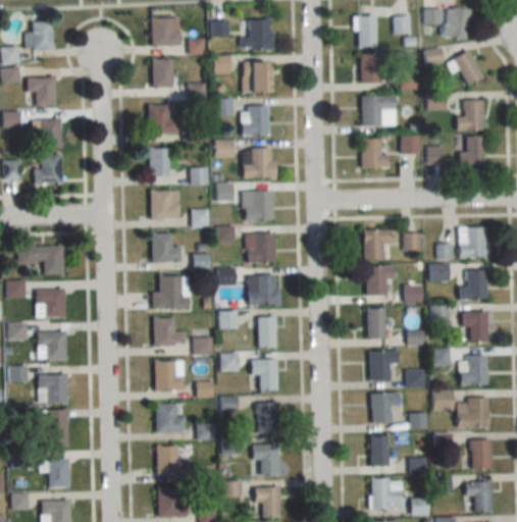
[(426,22),(444,23),(444,37),(469,38),(470,9),(445,8),(445,9),(427,9),(426,22)]
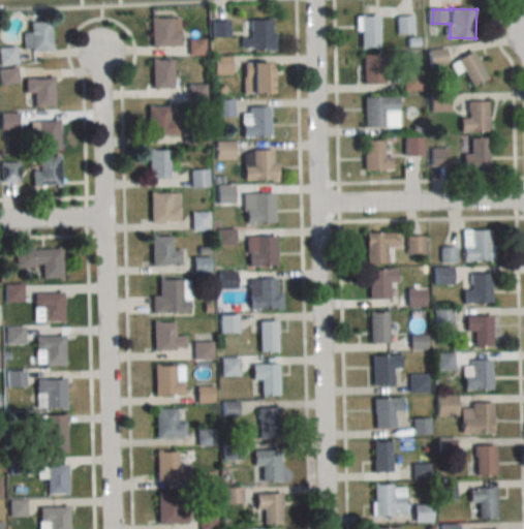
[(362,16),(362,48),(382,48),(382,16),(362,16)]
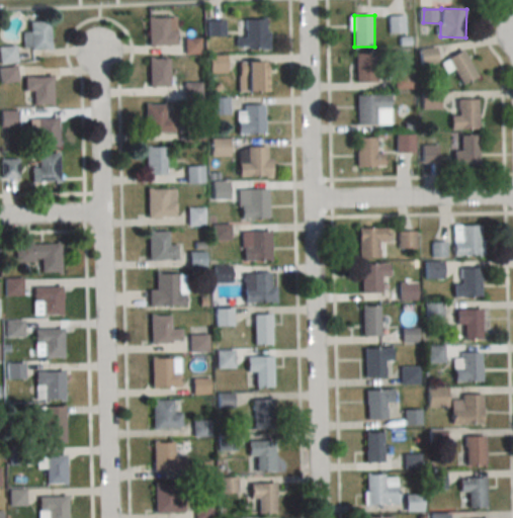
[(408,16),(393,16),(393,32),(408,32),(408,16)]
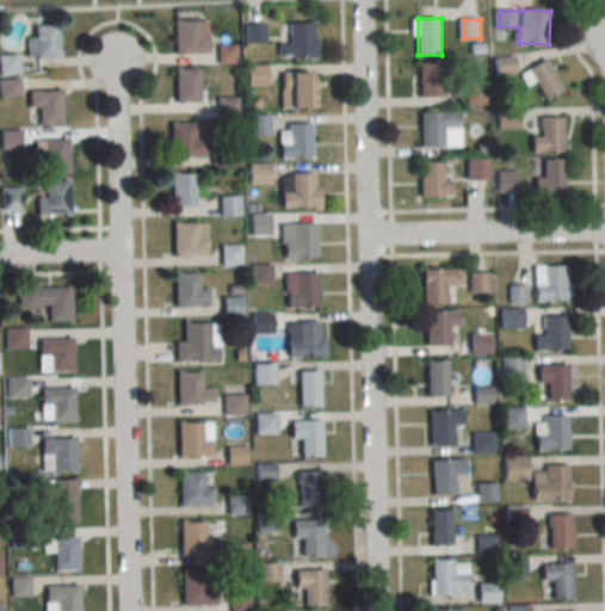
[(202,22),(178,22),(178,54),(213,54),(213,37),(202,37),(202,22)]
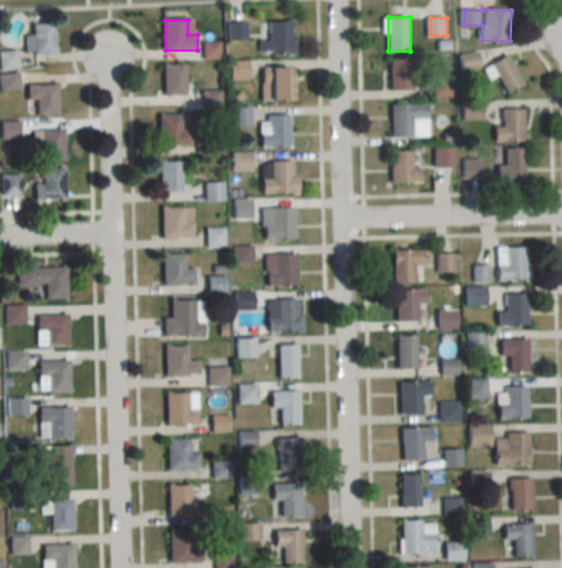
[(297,53),(297,20),(273,20),(273,41),(262,41),(262,53),(297,53)]
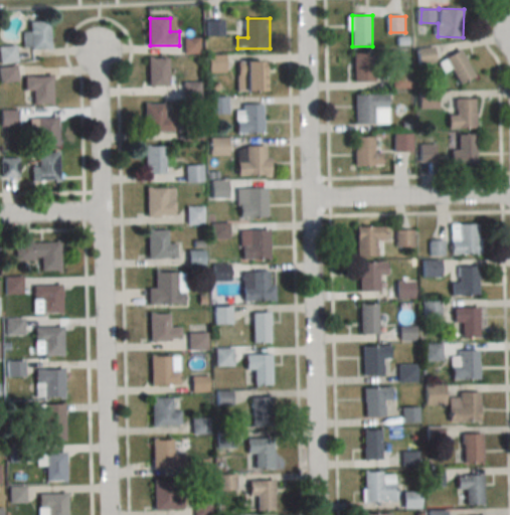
[(27,31),(27,48),(52,48),(52,21),(32,21),(32,31),(27,31)]
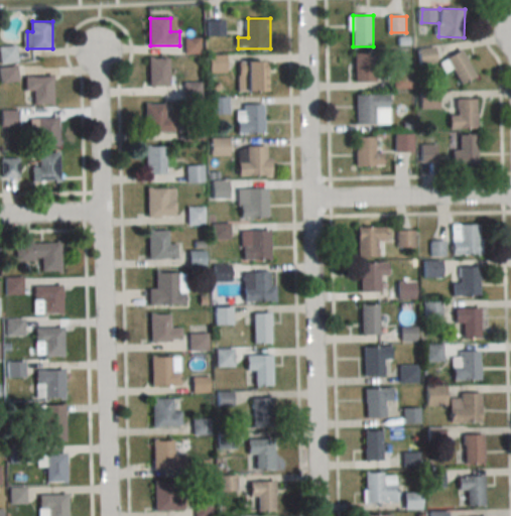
[(213,21),(212,34),(225,35),(226,22),(213,21)]
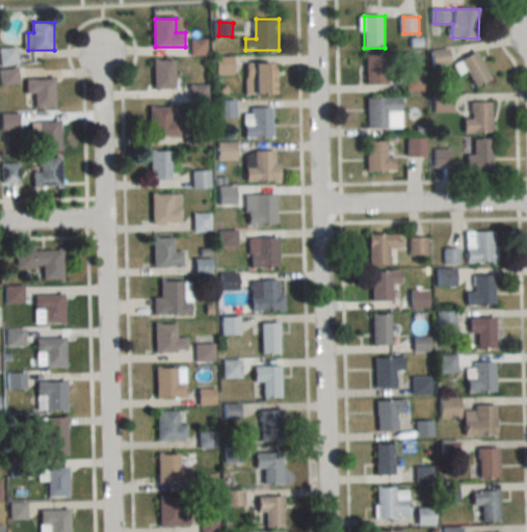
[(21,63),(19,47),(2,48),(3,65),(21,63)]
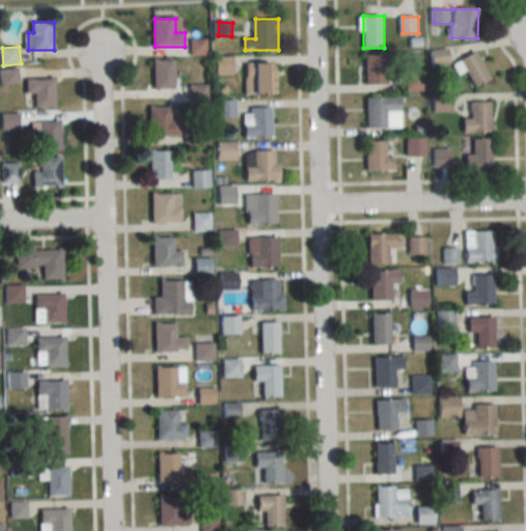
[(460,60),(474,87),(492,78),(477,51),(460,60)]
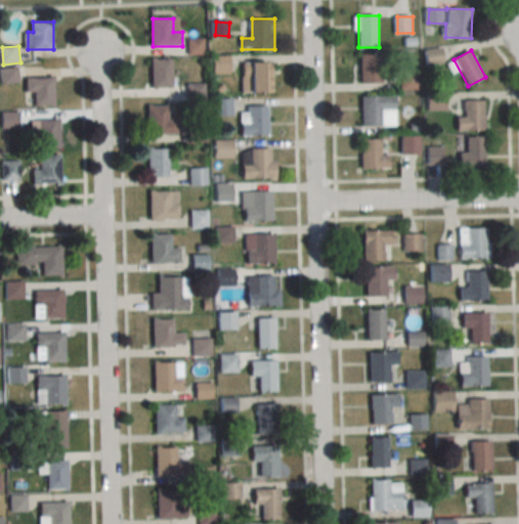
[(384,82),(384,54),(362,54),(362,82),(384,82)]
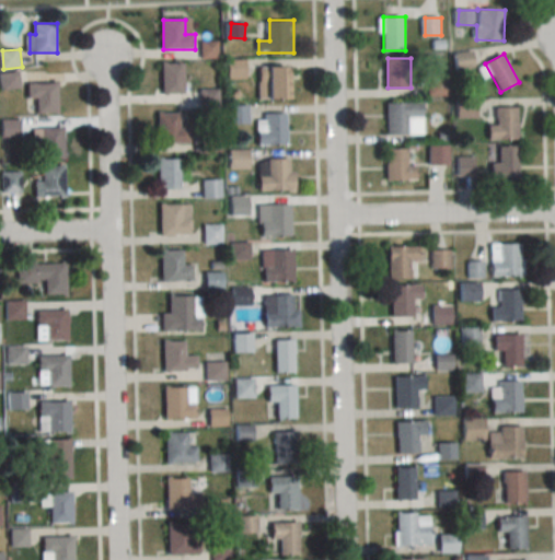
[(164,93),(186,93),(186,62),(164,62),(164,93)]
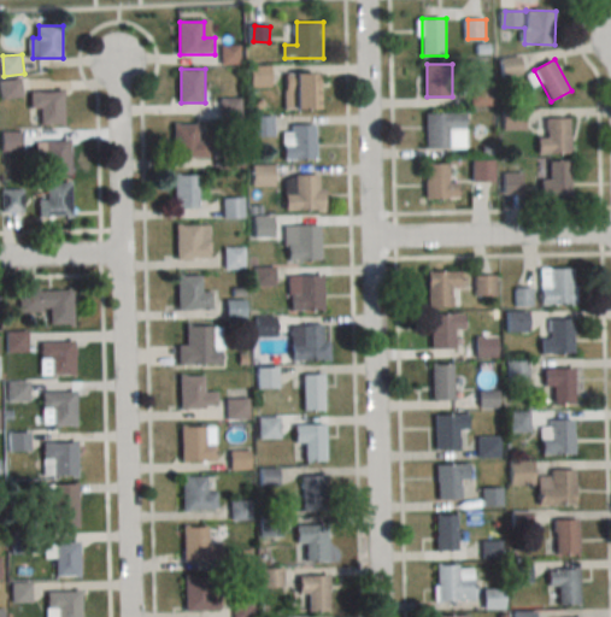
[(323,110),(323,74),(287,74),(287,110),(323,110)]
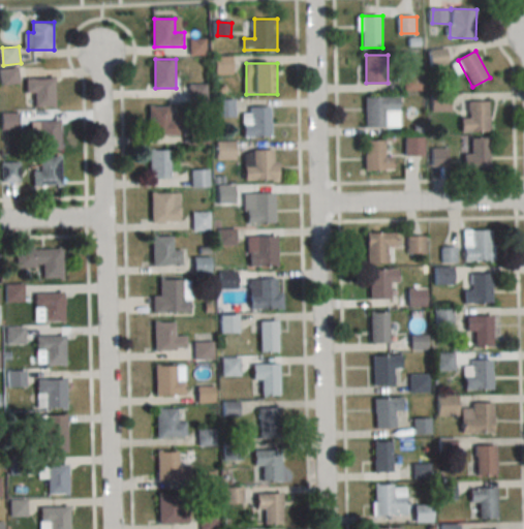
[(3,85),(22,84),(21,68),(3,69),(3,85)]
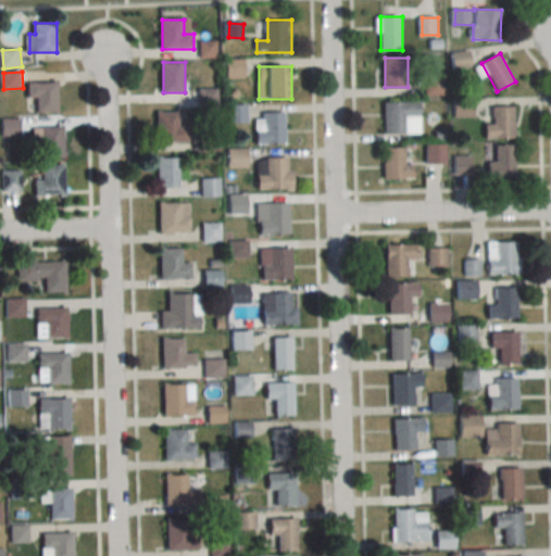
[(446,78),(428,78),(428,96),(446,96),(446,78)]
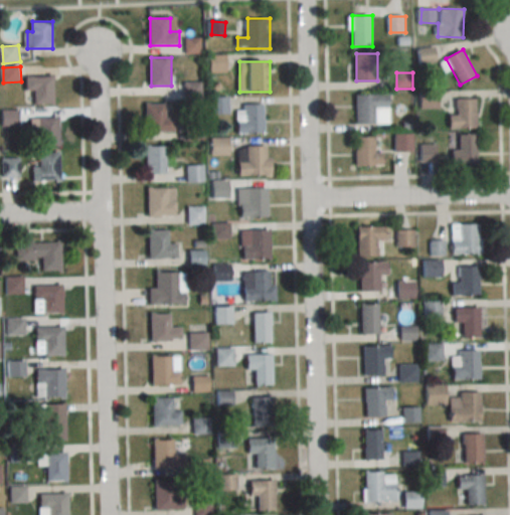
[(56,75),(28,75),(28,104),(56,104),(56,75)]
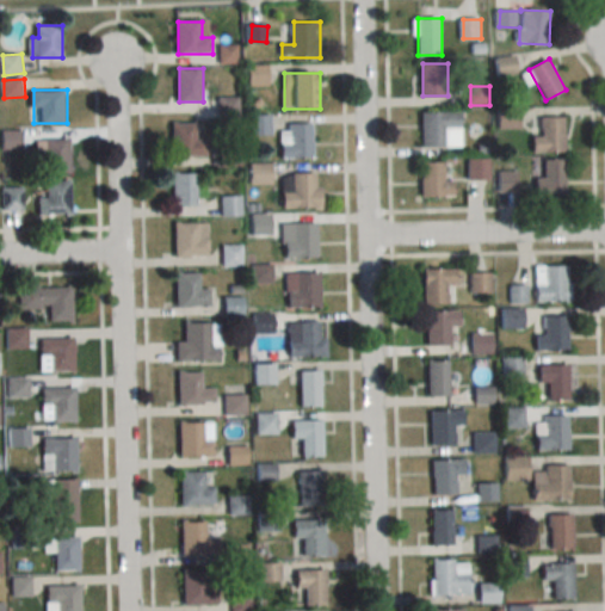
[(244,117),(242,97),(222,98),(223,118),(244,117)]
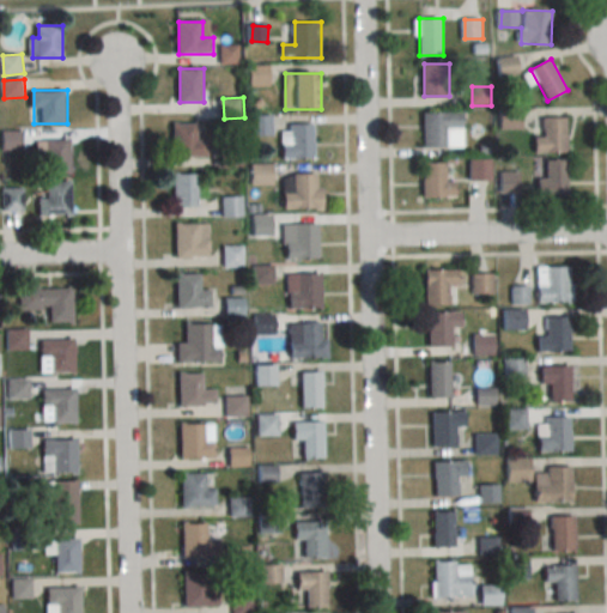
[(425,147),(466,147),(466,113),(425,113),(425,147)]
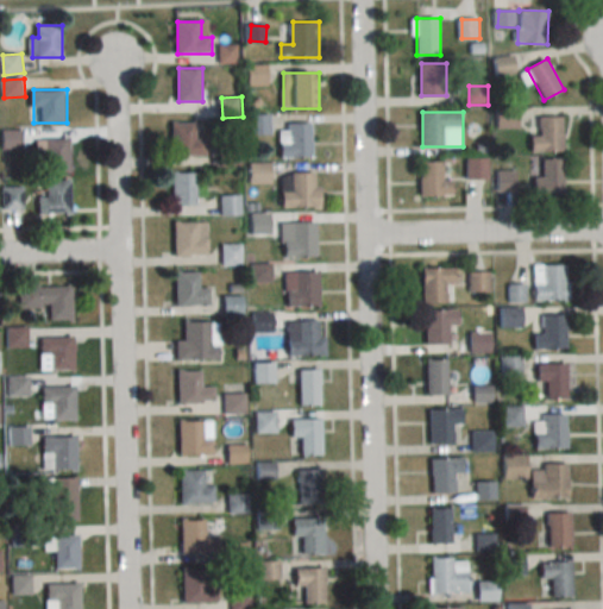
[(541,136),(533,136),(533,151),(565,151),(565,117),(541,117),(541,136)]
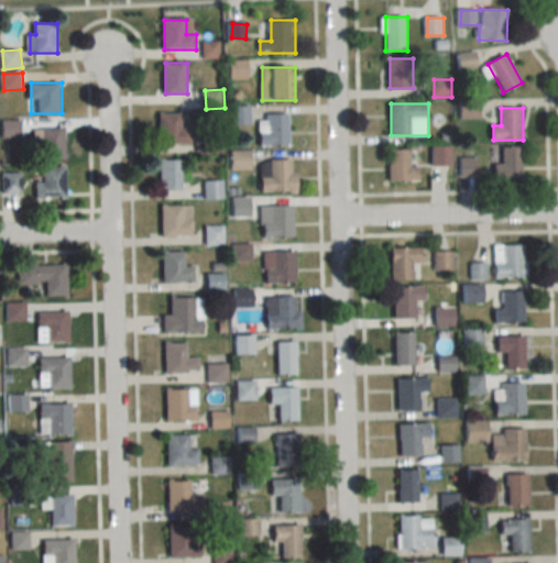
[(193,128),(183,128),(183,113),(162,113),(162,144),(193,144),(193,128)]
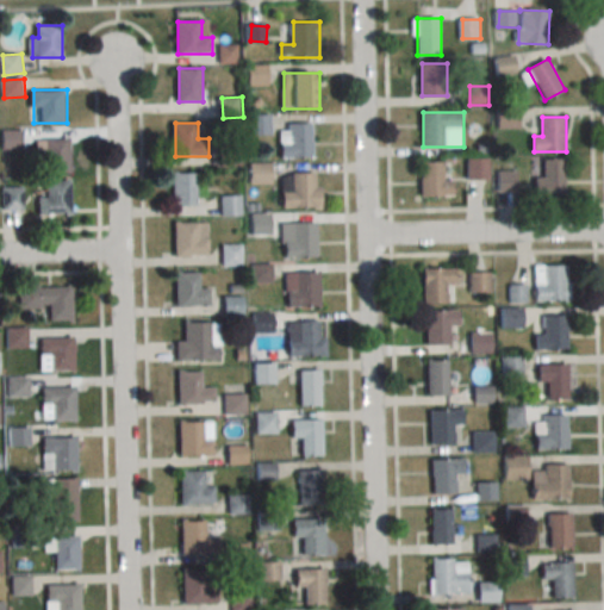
[(284,159),(315,159),(315,124),(284,124),(284,159)]
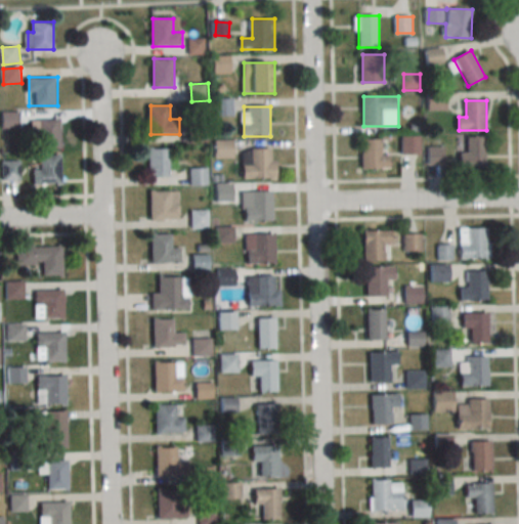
[(41,147),(62,147),(62,120),(41,120),(41,147)]
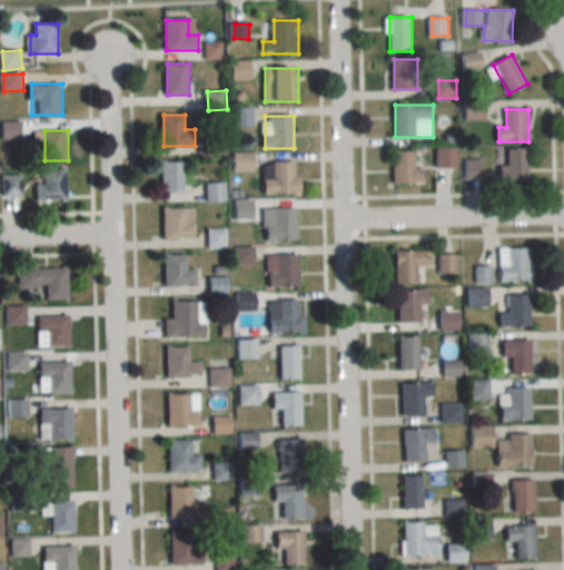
[(458,148),(438,148),(438,168),(458,168),(458,148)]
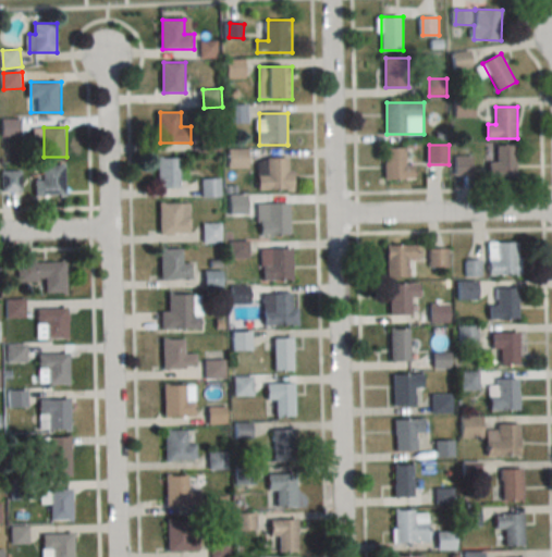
[(518,177),(518,145),(499,145),(499,161),(490,161),(490,177),(518,177)]
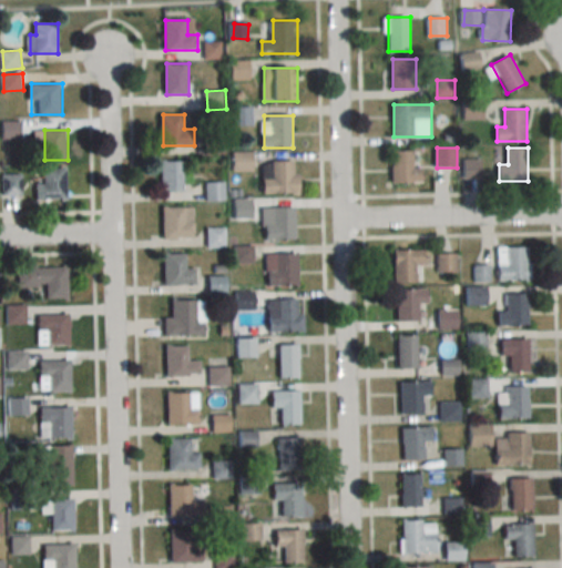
[(425,168),(416,168),(416,150),(392,150),(392,184),(425,184),(425,168)]
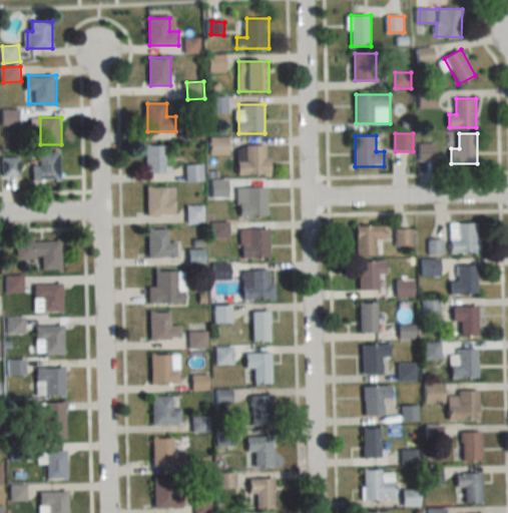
[(229,153),(228,136),(212,136),(212,153),(229,153)]
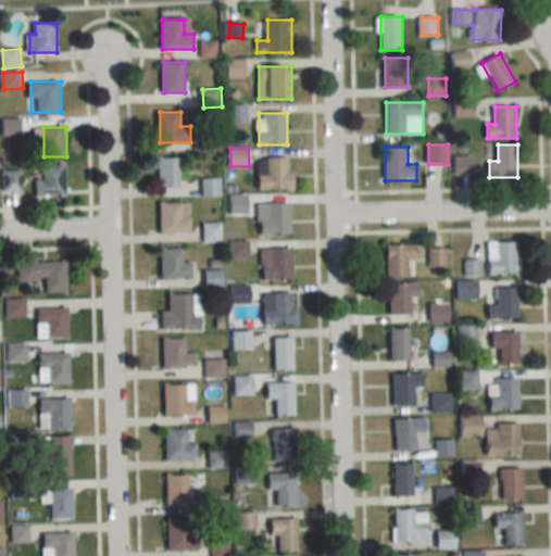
[(456,174),(474,174),(474,155),(456,155),(456,174)]
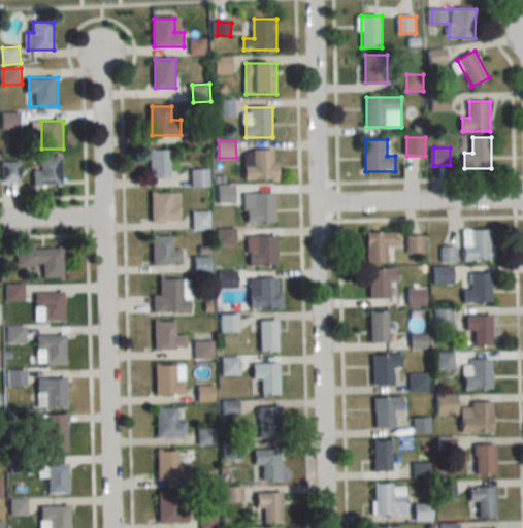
[(172,178),(172,150),(152,150),(152,178),(172,178)]
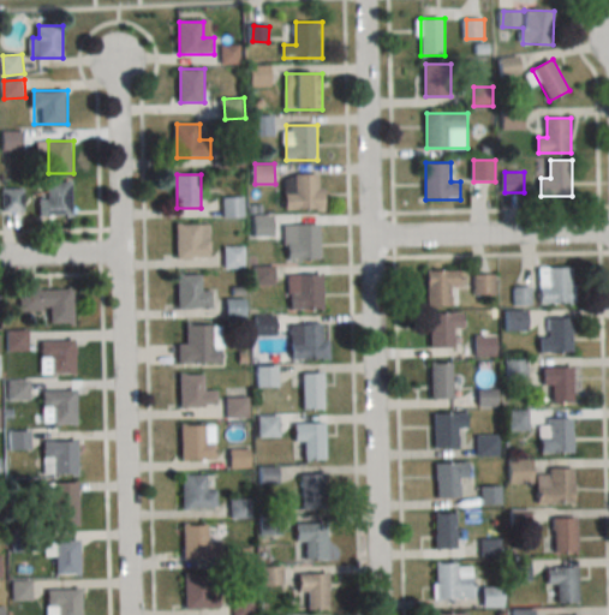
[(323,174),(288,174),(288,209),(323,209),(323,174)]
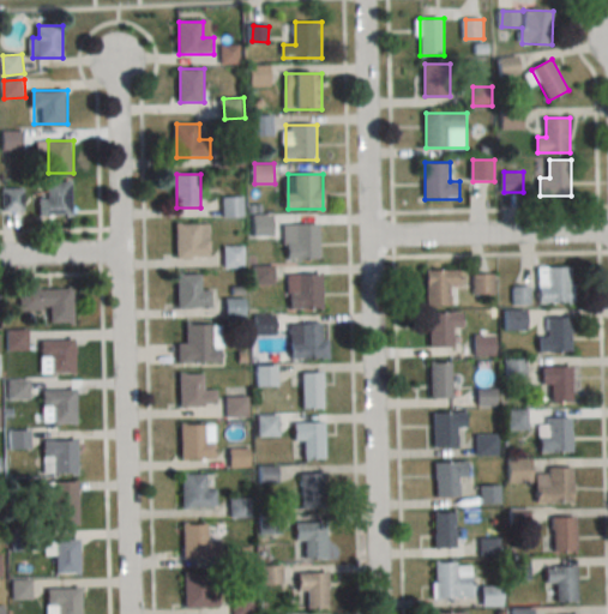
[(49,182),(49,199),(41,199),(41,215),(73,215),(73,182),(49,182)]
